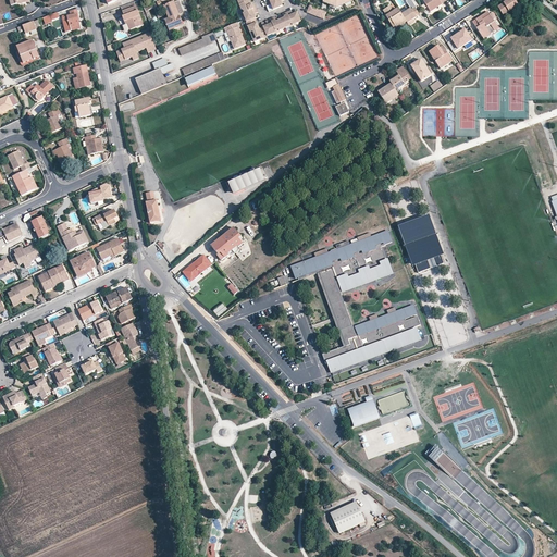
[(282,16),(277,17),(275,19),(274,17),(274,16),(265,20),(267,23),(268,24),(265,25),(263,26),(264,28),(260,31),(259,27),(255,17),(256,17),(255,14),(254,13),(255,12),(258,11),(254,2),(252,3),(251,3),(250,2),(249,0),(237,0),(242,9),(244,16),(246,21),(246,22),(254,38),(257,37),(258,39),(268,36),(267,35),(272,33),(276,31),(279,29),(289,25),(291,24),(296,23),(300,21),(297,11),(295,12),(293,13),(292,12),(291,9),(283,13),(284,15),(282,16)]
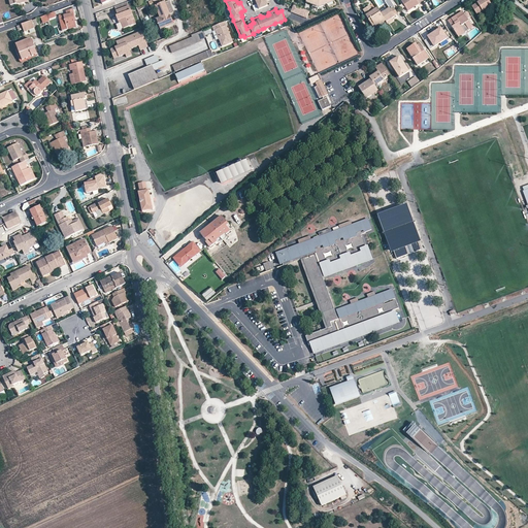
[(386,0),(385,1),(389,8),(381,13),(384,20),(385,21),(386,22),(394,17),(394,15),(397,13),(394,8),(395,7),(390,0),(386,0)]
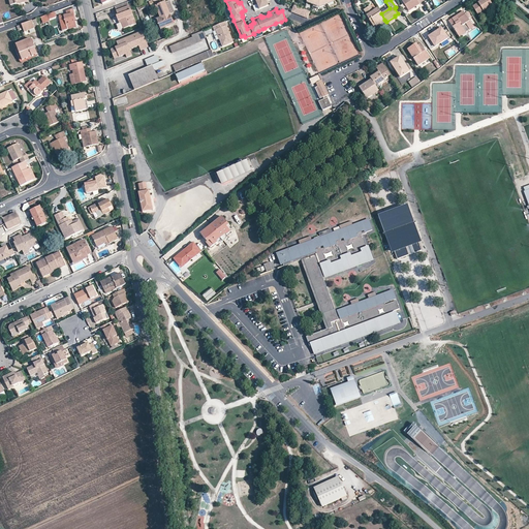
[(402,0),(408,10),(423,1),(421,0),(402,0)]
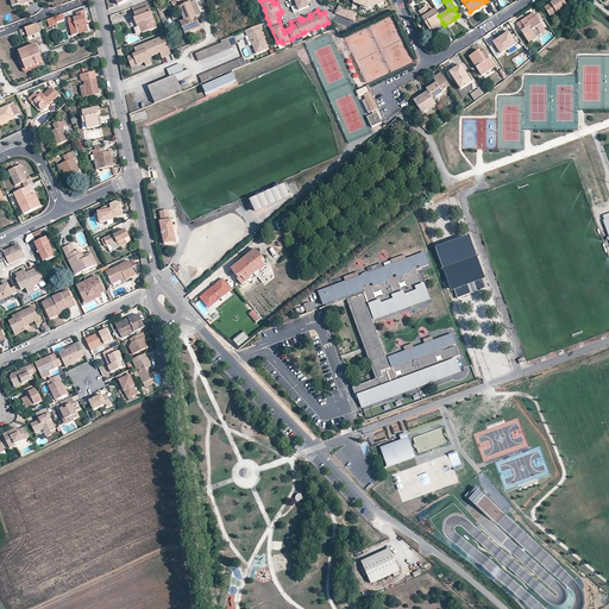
[(550,17),(567,6),(563,0),(556,0),(550,4),(545,7),(550,17)]
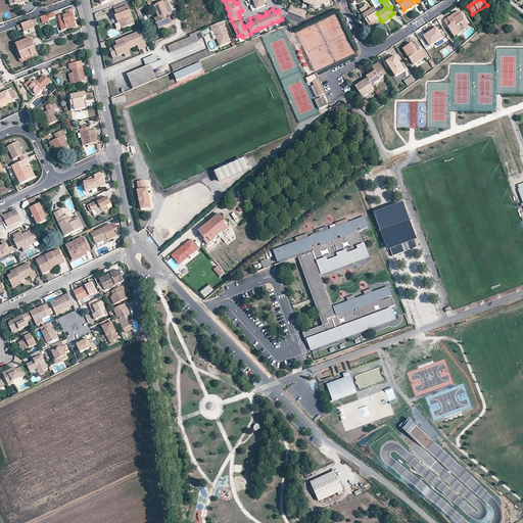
[(154,19),(158,29),(172,24),(168,14),(172,12),(168,1),(162,3),(154,6),(153,6),(158,17),(154,19)]
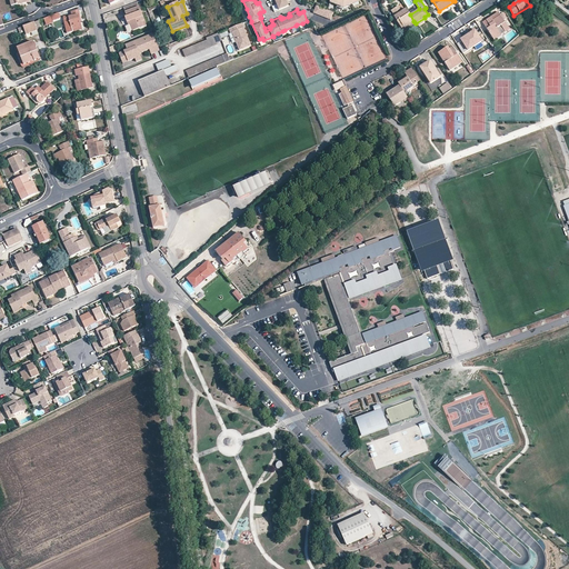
[(137,2),(122,7),(125,12),(139,7),(137,2)]
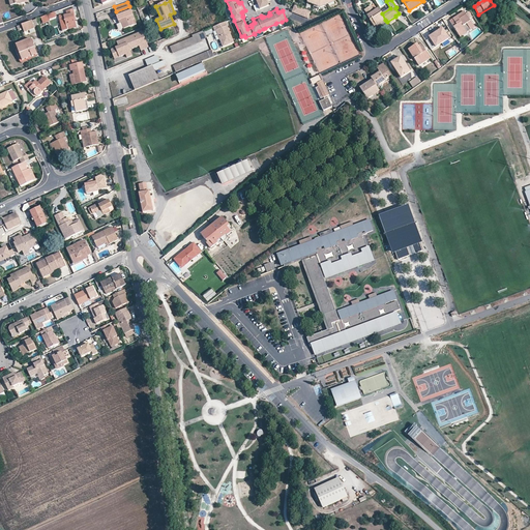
[(294,5),(291,11),(307,19),(311,11),(294,5)]
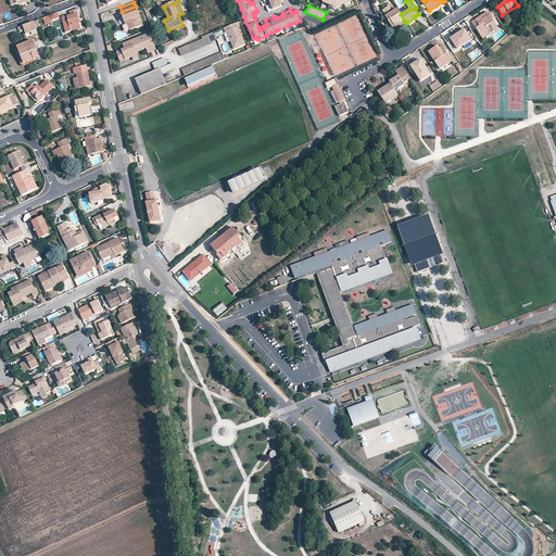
[(142,25),(136,7),(122,12),(126,22),(124,22),(125,24),(127,24),(127,25),(129,30),(142,25)]
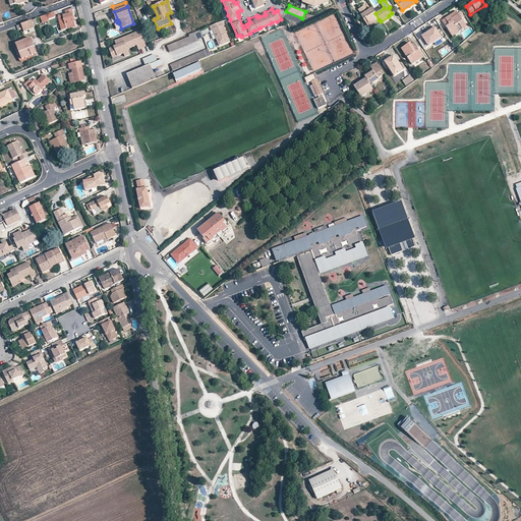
[(369,24),(379,19),(375,13),(371,8),(367,11),(364,6),(358,9),(361,14),(361,15),(364,19),(365,18),(369,24)]
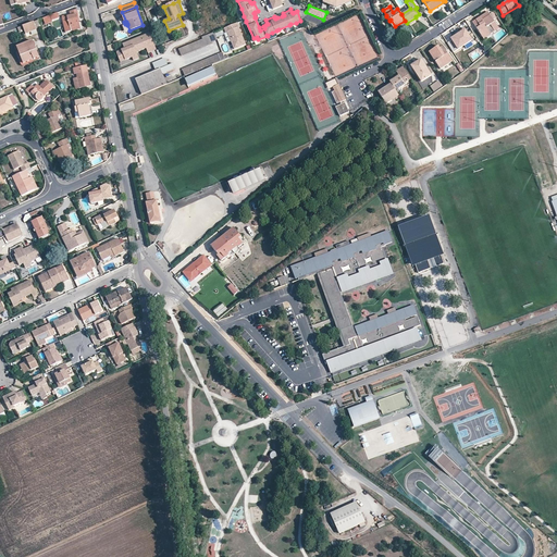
[(79,21),(77,9),(70,11),(70,15),(62,16),(65,32),(82,28),(79,21)]
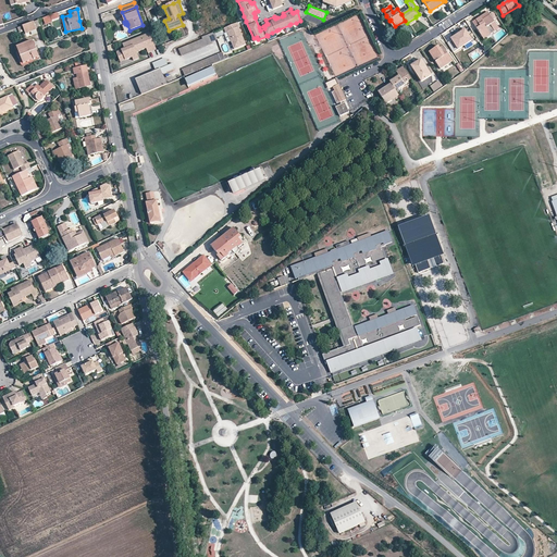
[(58,12),(38,20),(41,26),(53,22),(52,20),(60,17),(58,12)]
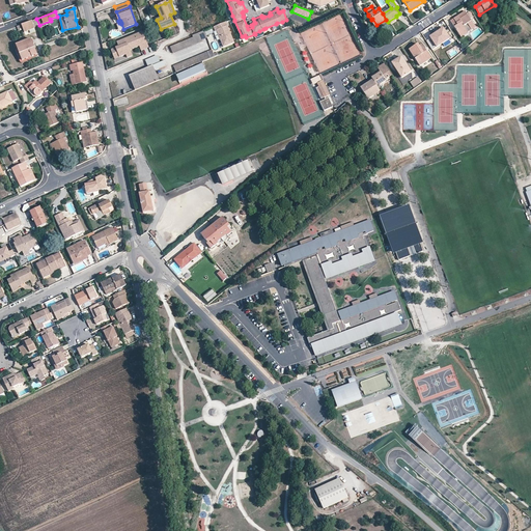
[(450,21),(460,37),(475,27),(467,15),(459,19),(458,16),(450,21)]
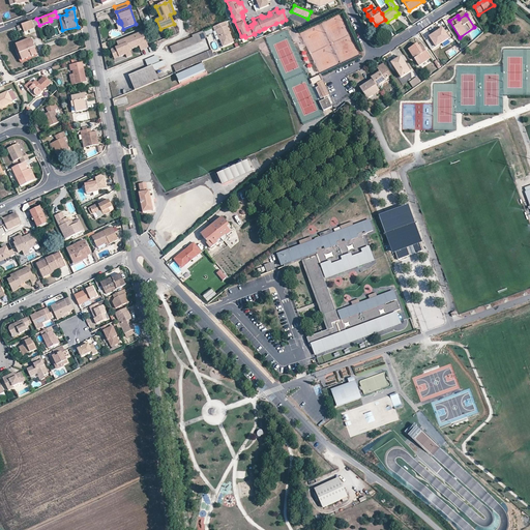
[(385,20),(376,25),(372,19),(371,20),(376,28),(386,21),(385,20)]
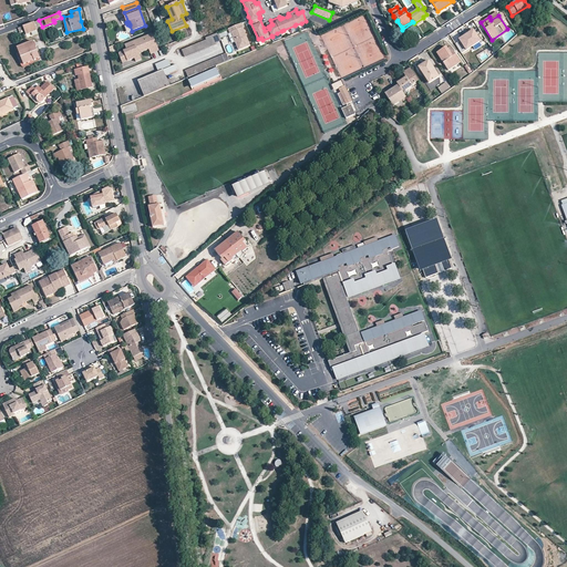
[(37,29),(34,21),(23,26),(27,34),(38,30),(37,29)]
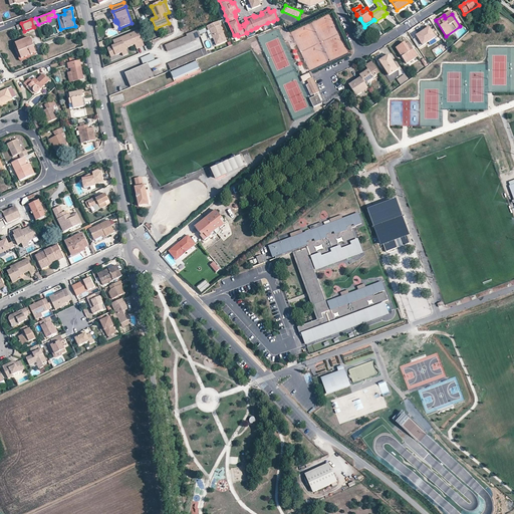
[(226,40),(218,21),(208,25),(209,29),(216,45),(226,40)]
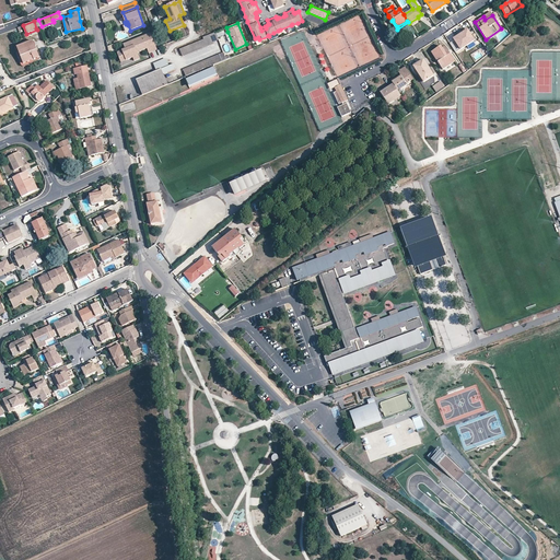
[(457,44),(453,47),(455,53),(474,41),(466,28),(462,31),(464,33),(454,39),(457,44)]
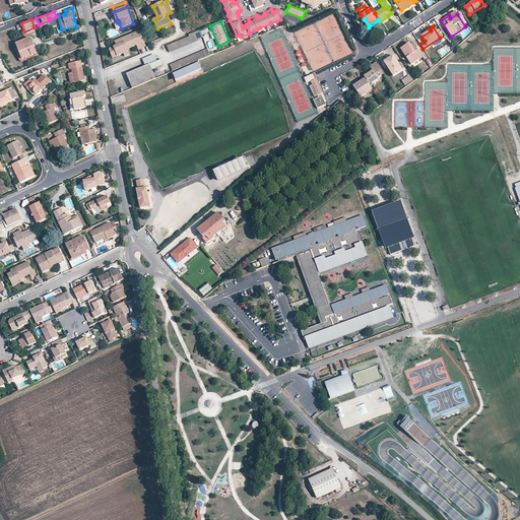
[(143,40),(140,30),(115,41),(117,45),(114,46),(117,55),(123,53),(125,56),(130,54),(127,48),(126,46),(129,45),(130,48),(137,45),(136,43),(143,40)]
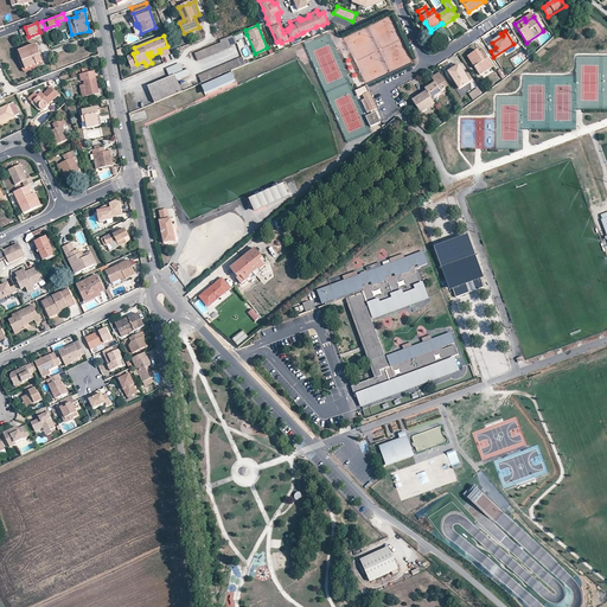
[(197,61),(232,46),(232,45),(236,43),(232,36),(219,40),(221,43),(195,53),(197,61)]
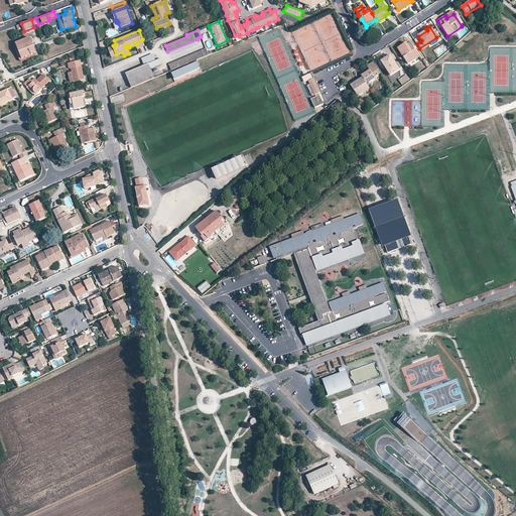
[(15,43),(22,58),(36,52),(30,37),(15,43)]
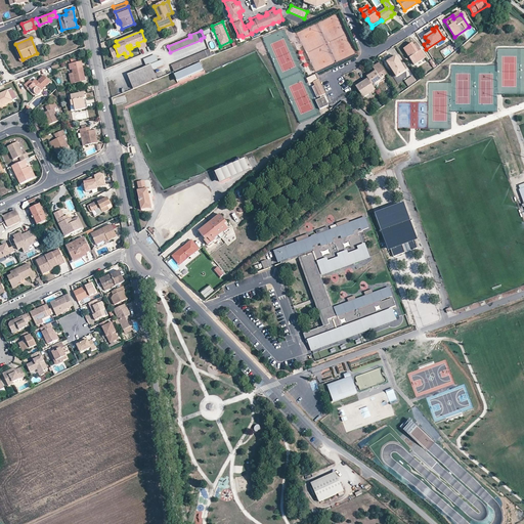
[(147,46),(144,40),(137,43),(138,45),(139,49),(147,46)]
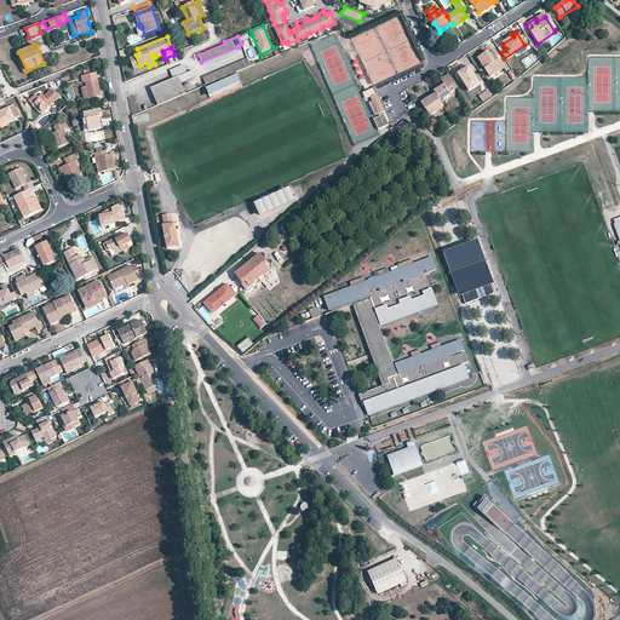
[(477,57),(489,75),(503,67),(493,51),(489,53),(487,51),(477,57)]
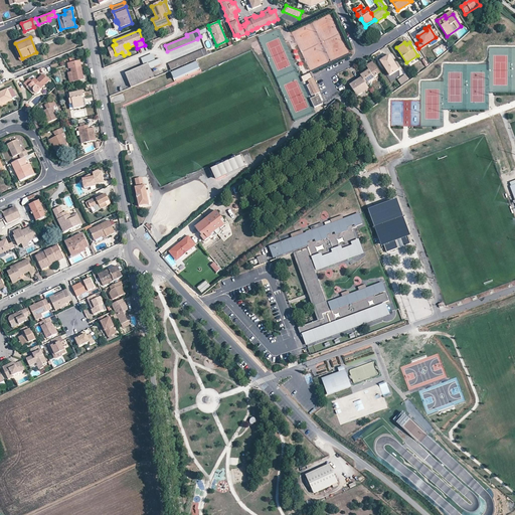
[(116,54),(113,45),(108,47),(112,56),(116,54)]
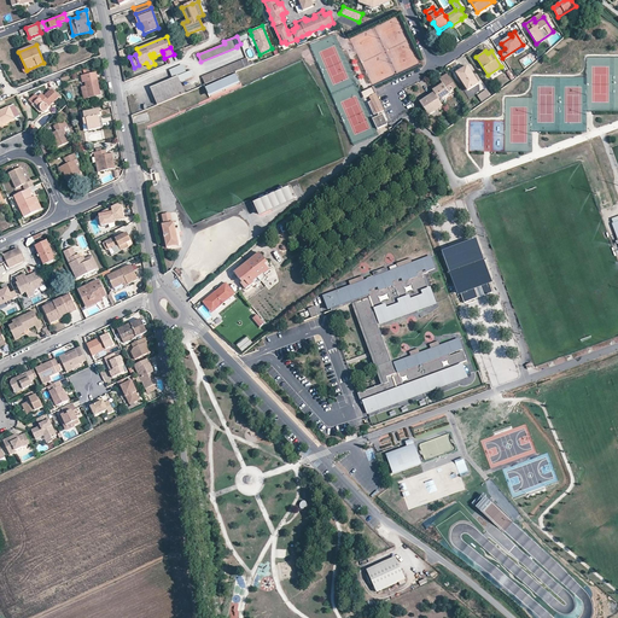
[(245,59),(203,77),(207,85),(249,66),(245,59)]
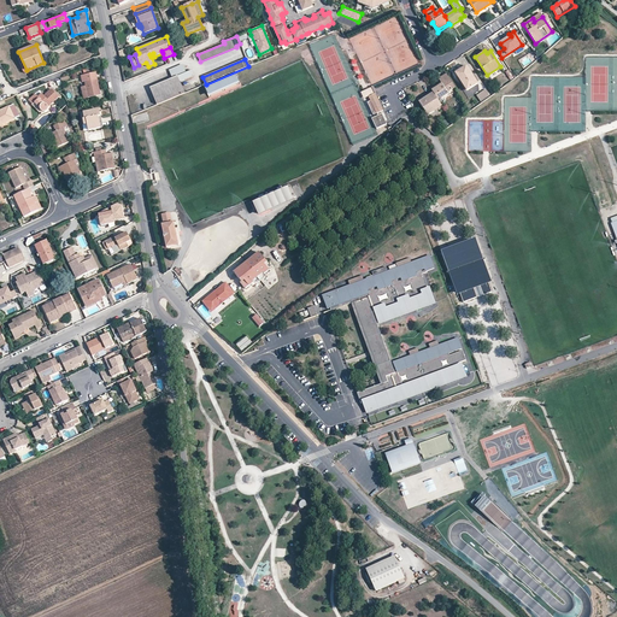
[(169,69),(172,78),(177,76),(186,72),(182,64),(169,69)]
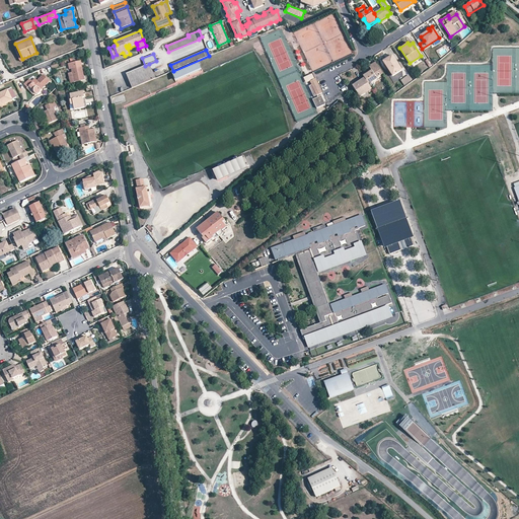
[(383,61),(392,76),(401,70),(391,56),(383,61)]
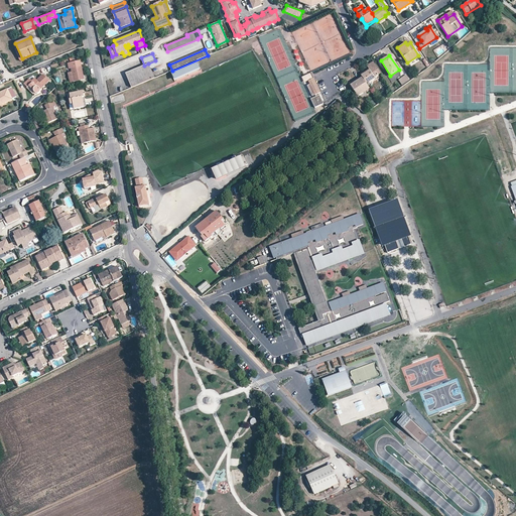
[(418,55),(407,62),(408,63),(419,56),(418,55)]
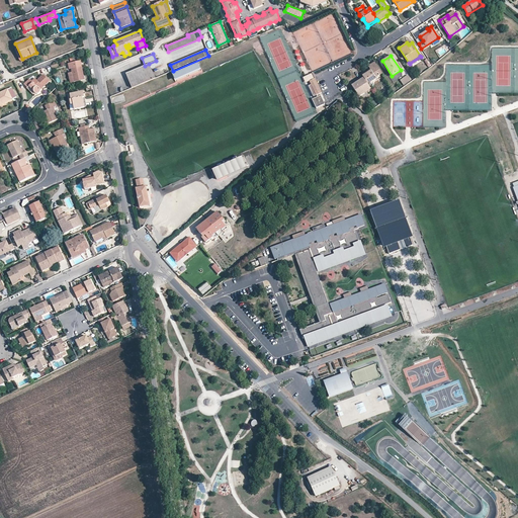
[(125,74),(132,87),(155,77),(151,68),(162,64),(160,59),(156,61),(149,64),(145,66),(125,74)]
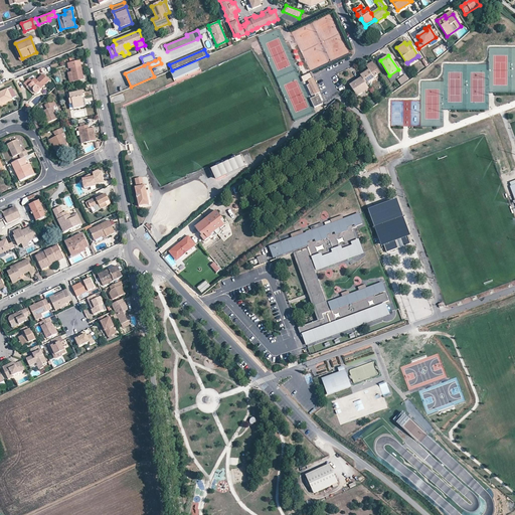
[(68,62),(69,68),(70,68),(73,81),(84,79),(80,60),(68,62)]
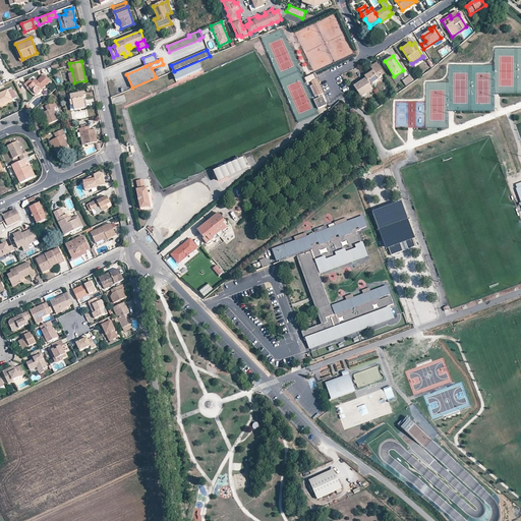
[(377,64),(384,75),(385,74),(378,63),(377,64)]
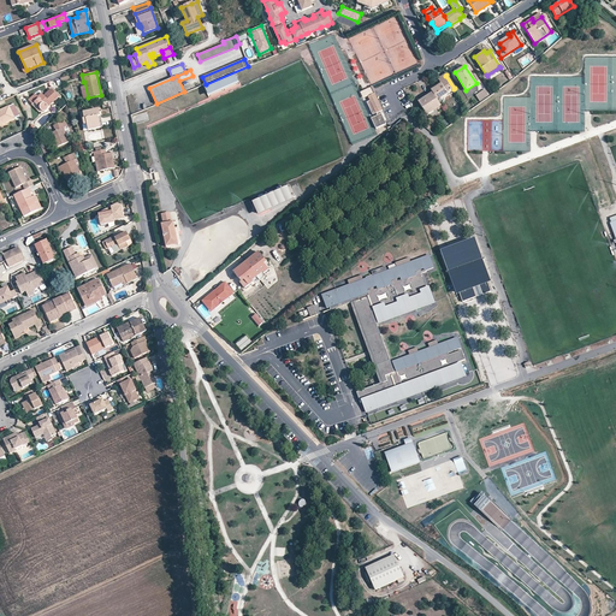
[(235,76),(205,89),(208,98),(238,86),(235,76)]
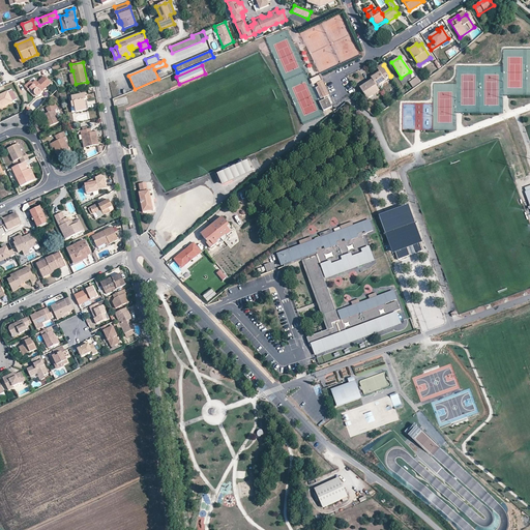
[(373,78),(378,87),(386,82),(385,80),(390,77),(383,65),(378,68),(379,70),(375,74),(375,71),(370,75),(373,78)]
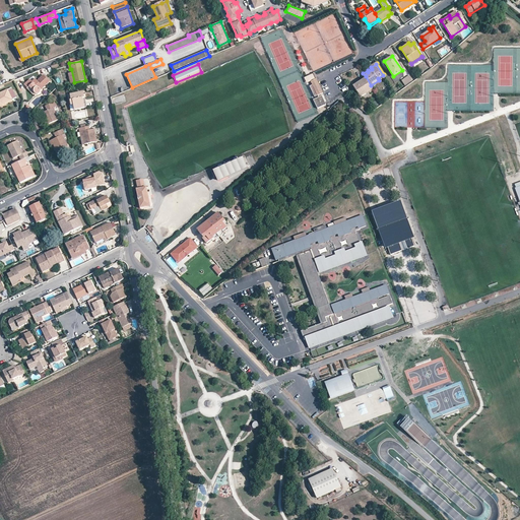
[(24,84),(27,87),(28,86),(35,92),(36,93),(38,93),(39,94),(40,93),(41,92),(42,90),(41,90),(40,88),(43,86),(44,87),(50,81),(44,74),(37,80),(35,78),(31,81),(29,79),(24,84)]
